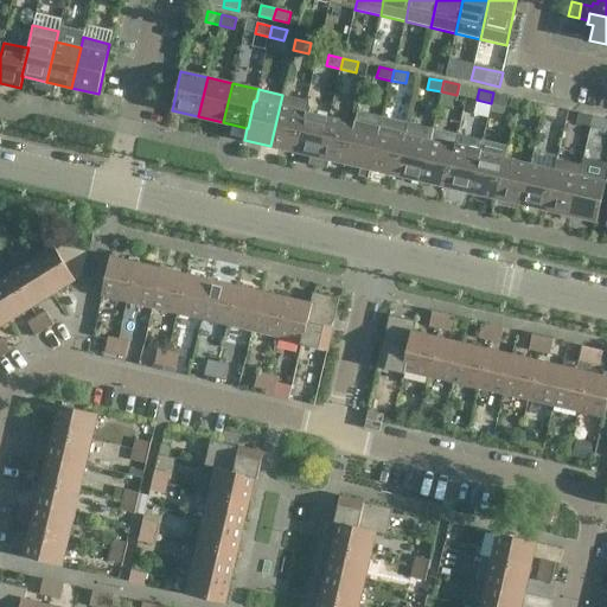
[(509,96),(493,93),(491,103),(506,107),(509,96)]
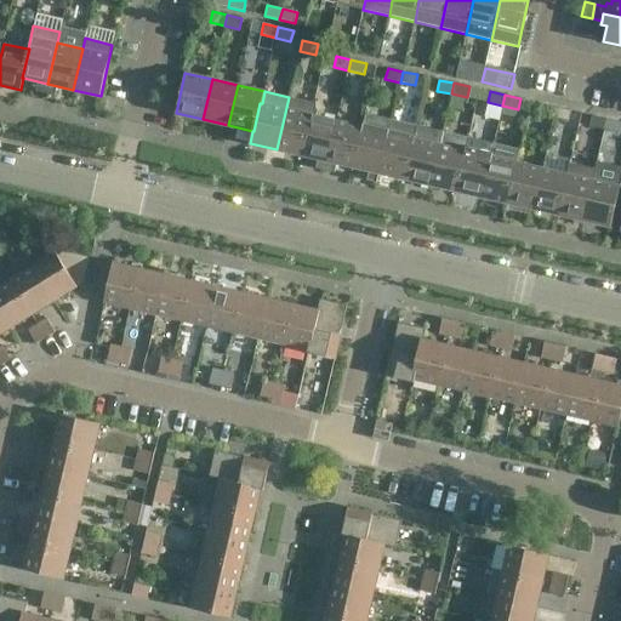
[(302,155),(312,114),(314,103),(289,97),(277,149),(302,155)]
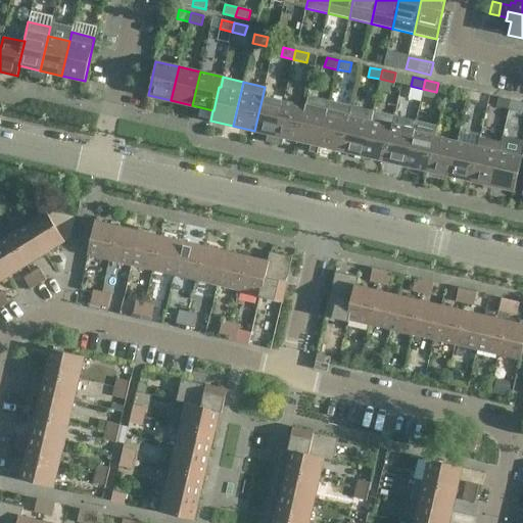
[(467,99),(469,90),(456,87),(454,96),(467,99)]
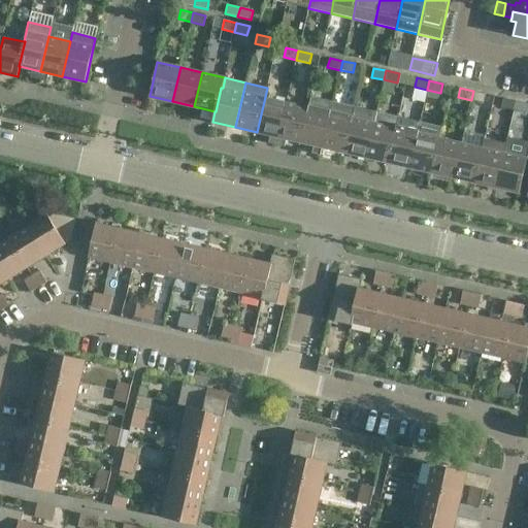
[(484,103),(486,94),(473,91),(471,100),(484,103)]
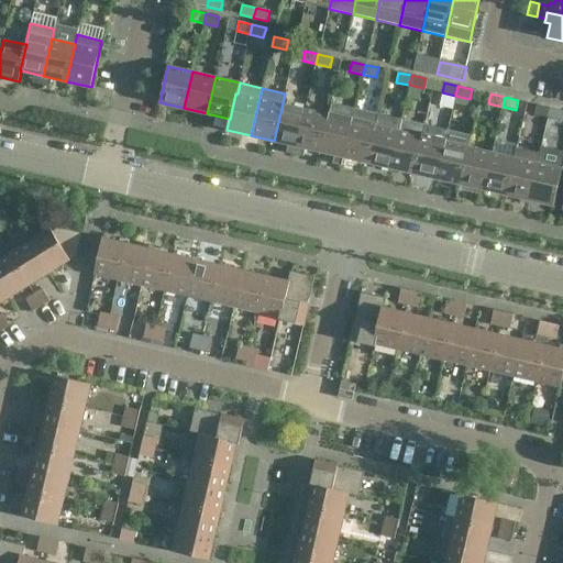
[(297,146),(306,109),(283,103),(274,141),(297,146)]
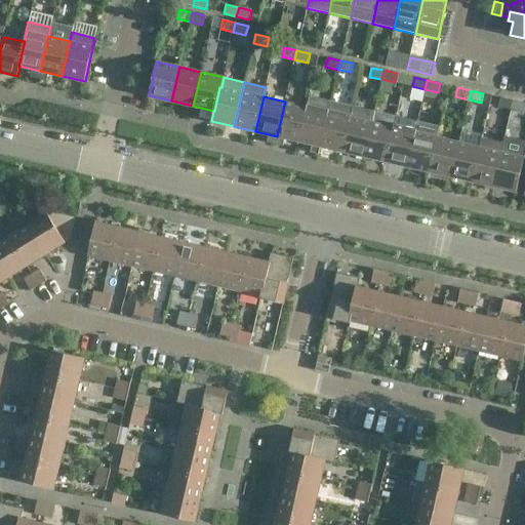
[(512,110),(514,101),(500,97),(498,107),(512,110)]
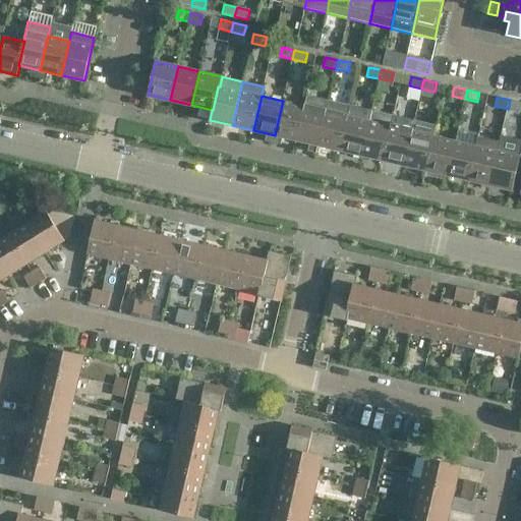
[(340,151),(348,116),(350,105),(329,100),(326,111),(317,146),(340,151)]
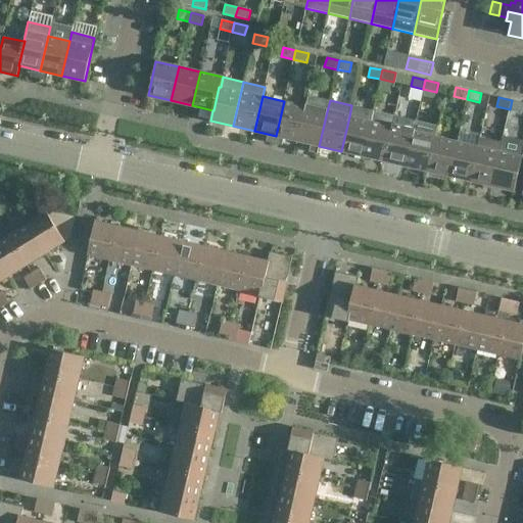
[(522,112),(522,107),(522,102),(512,100),(510,109),(522,112)]
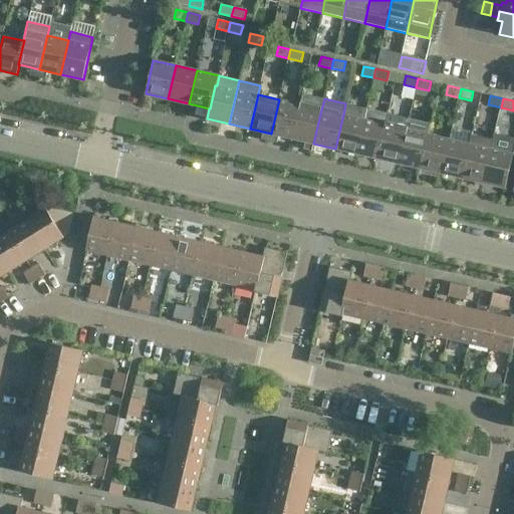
[(292,139),(300,104),(279,99),(271,134),(292,139)]
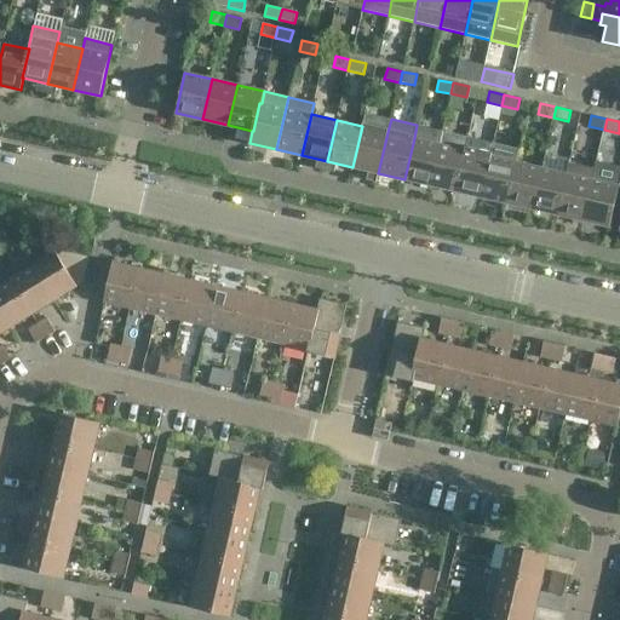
[(378,173),(388,132),(362,126),(352,167),(378,173)]
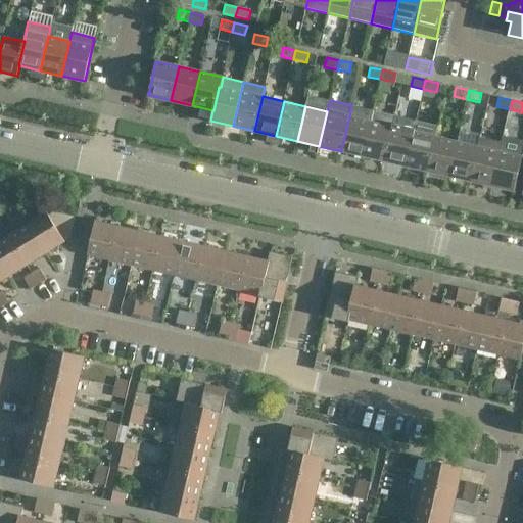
[(384,160),(394,115),(373,110),(371,122),(363,155),(384,160)]
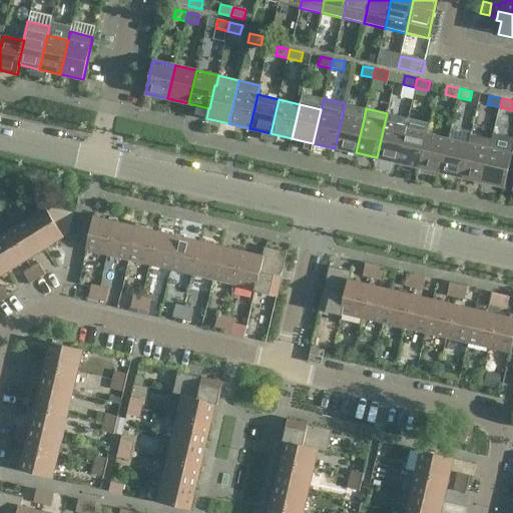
[(398,162),(406,129),(408,118),(387,113),(377,157),(398,162)]
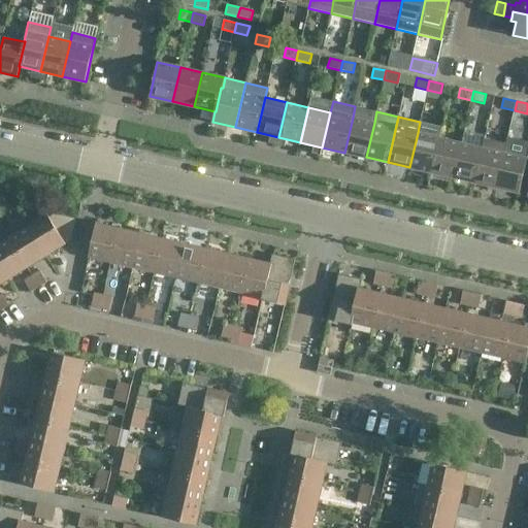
[(366,157),(374,123),(353,118),(344,153),(366,157)]
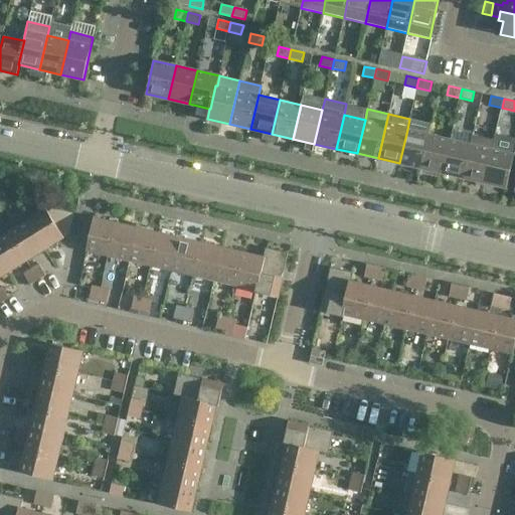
[(420,168),(428,135),(407,130),(399,163),(420,168)]
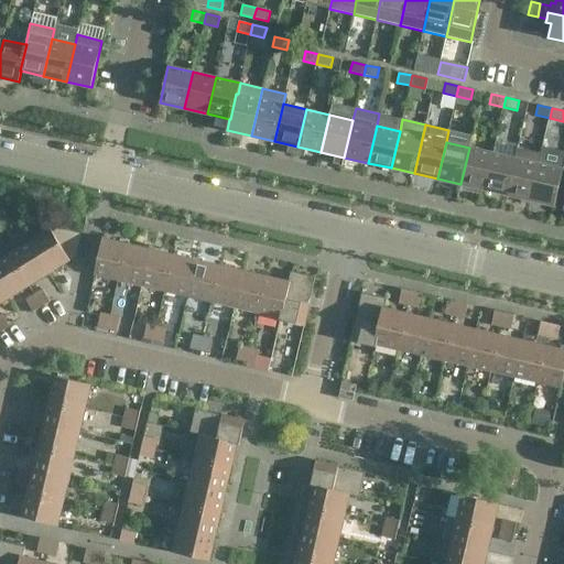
[(484,190),(492,153),(469,148),(461,184),(484,190)]
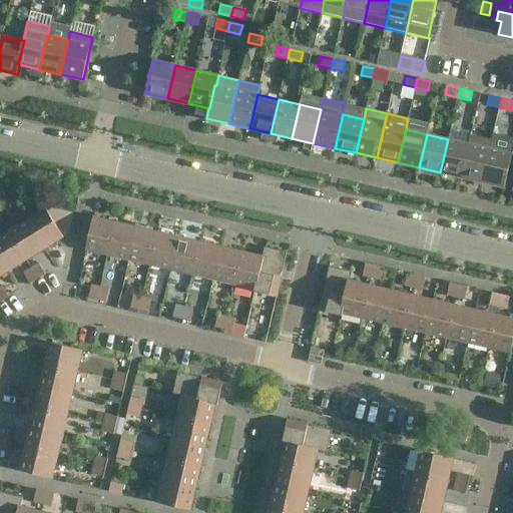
[(482,182),(490,148),(492,139),(471,134),(469,144),(461,177),(482,182)]
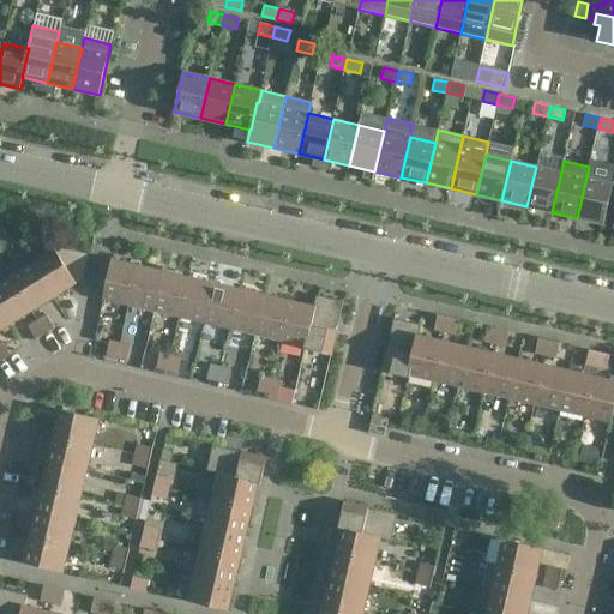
[(552,212),(561,173),(536,167),(527,206),(552,212)]
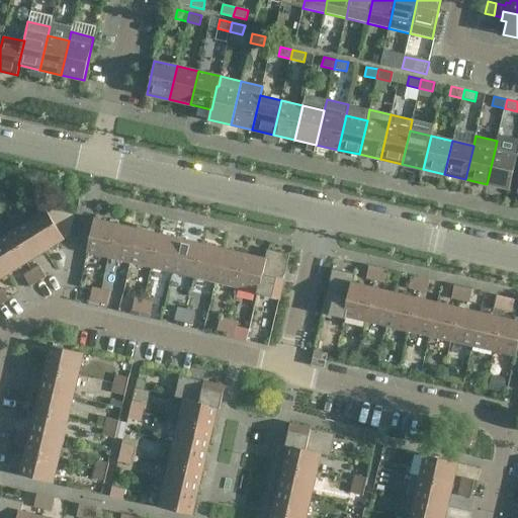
[(517,156),(495,150),(487,184),(509,189),(517,156)]
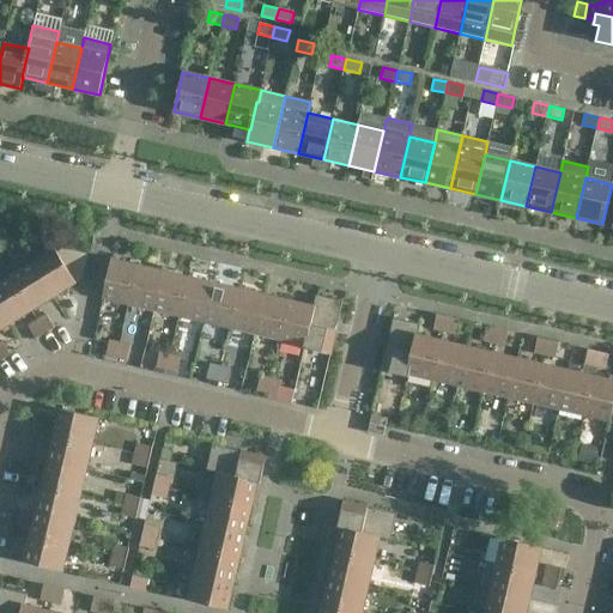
[(54,297),(77,283),(58,252),(56,252),(54,248),(31,262),(54,297)]
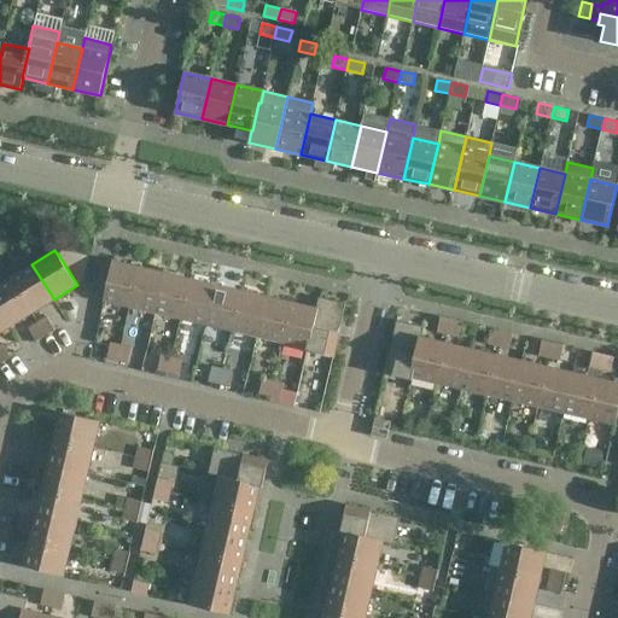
[(64,250),(58,254),(77,285),(83,286),(91,255),(64,250)]
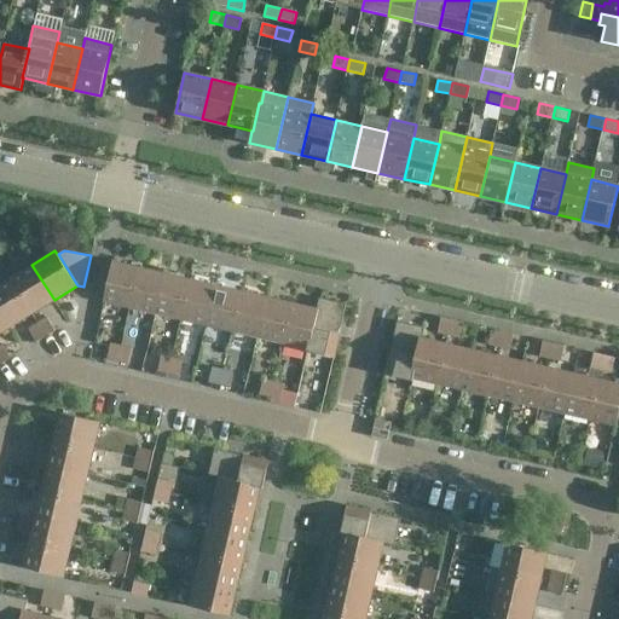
[(131,307),(140,267),(113,261),(104,301),(131,307)]
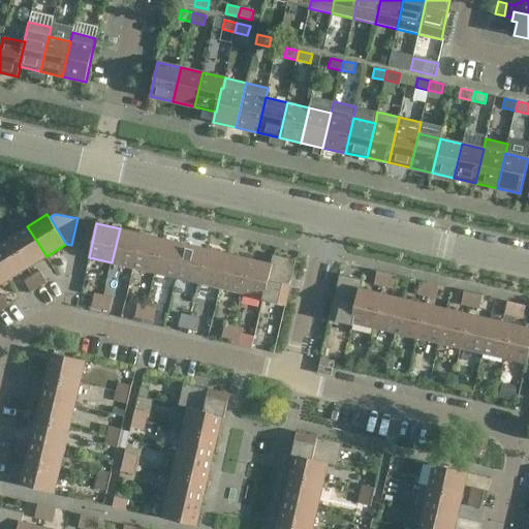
[(27,268),(47,256),(27,226),(8,238),(27,268)]
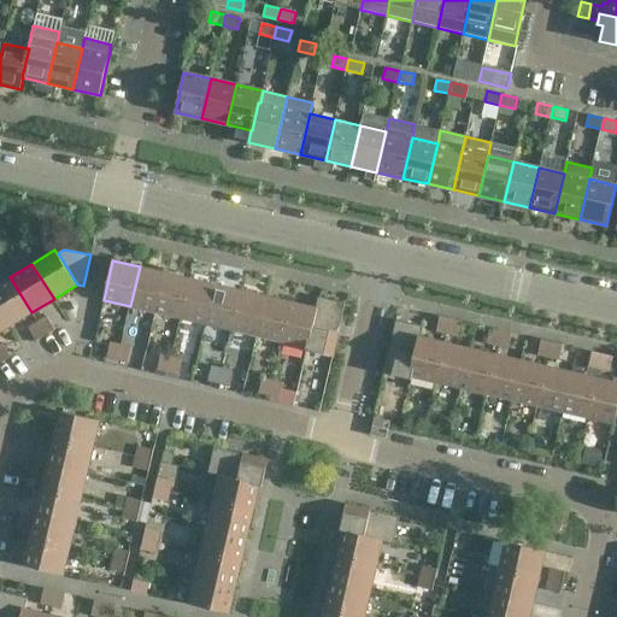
[(156,312),(165,272),(140,266),(130,306),(156,312)]
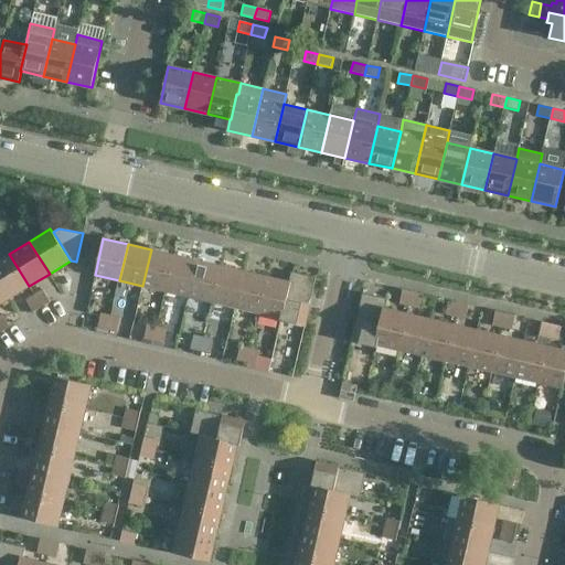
[(166,291),(174,255),(151,249),(142,286),(166,291)]
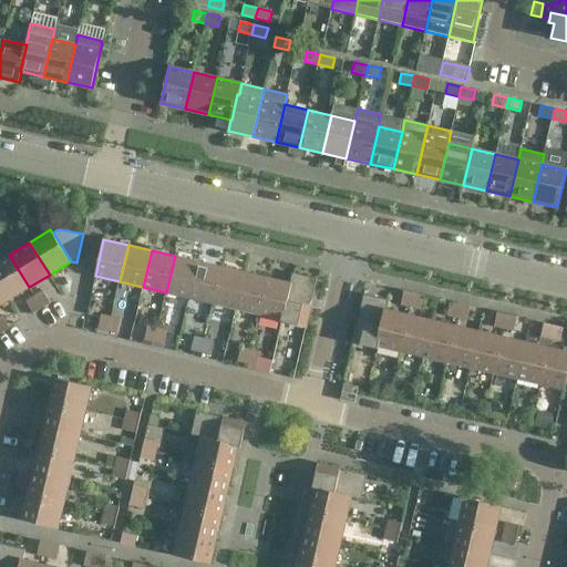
[(0,285),(9,300),(29,287),(9,255),(0,260),(0,285)]
